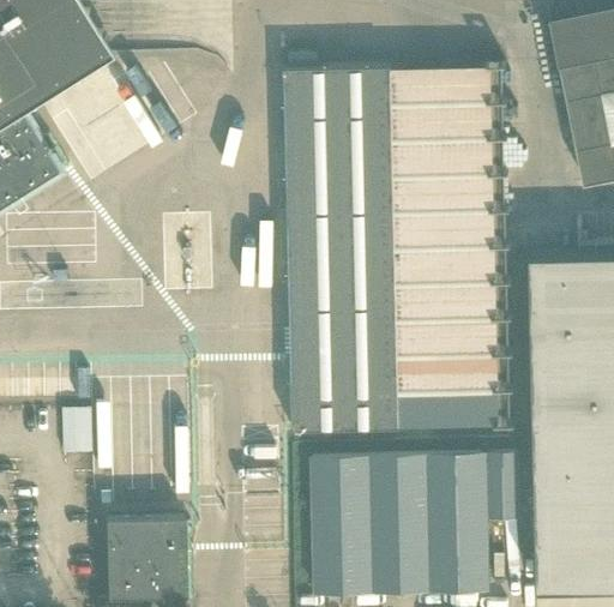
[(0,0),(0,210),(60,172),(24,114),(115,58),(79,0),(0,0)]
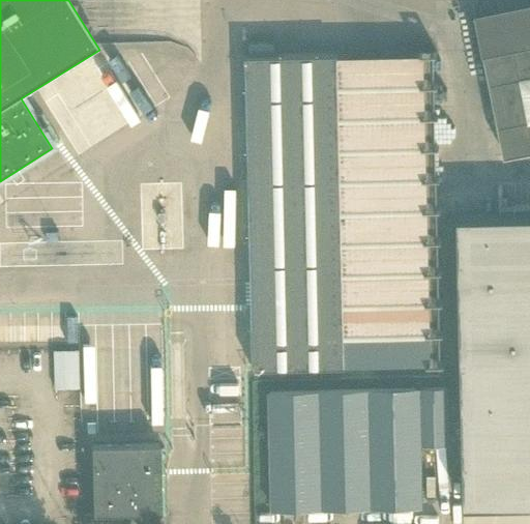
[(529,4),(489,11),(513,158),(529,154),(529,4)]
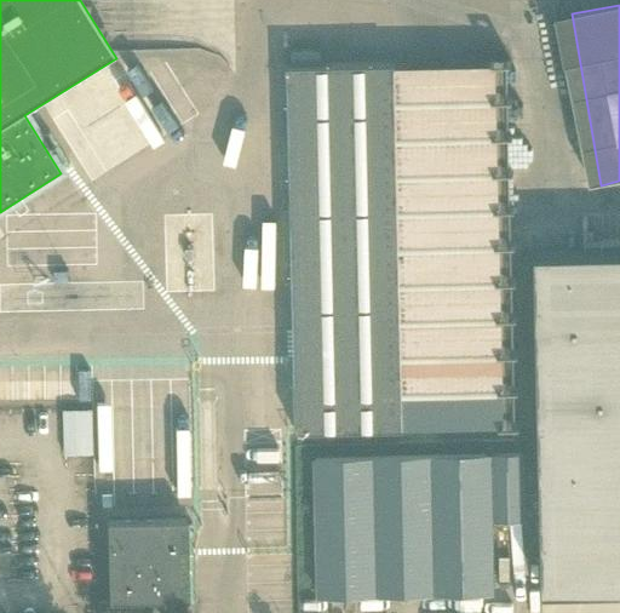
[(395,70),(395,69),(287,72),(294,437),(403,435),(503,433),(494,69),(395,70)]
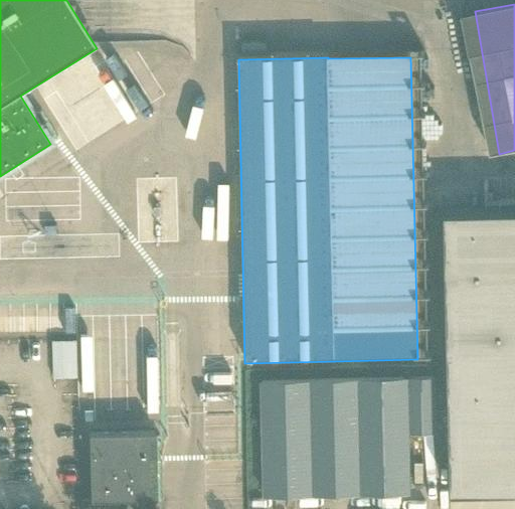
[(514,213),(444,215),(450,497),(450,498),(514,496),(514,213)]
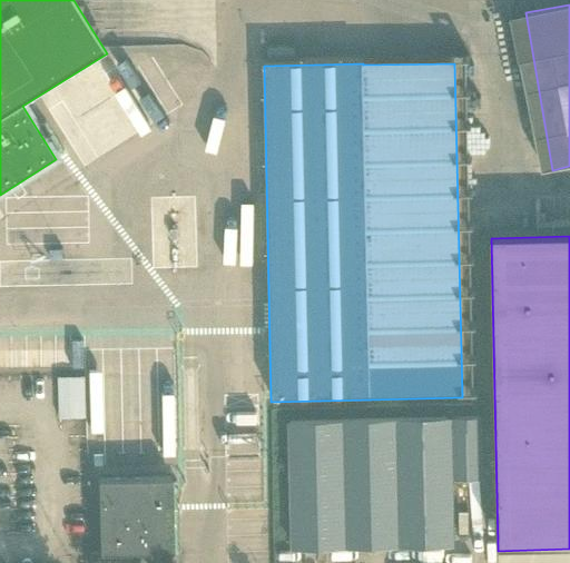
[(60,422),(86,422),(85,381),(60,381),(60,422)]
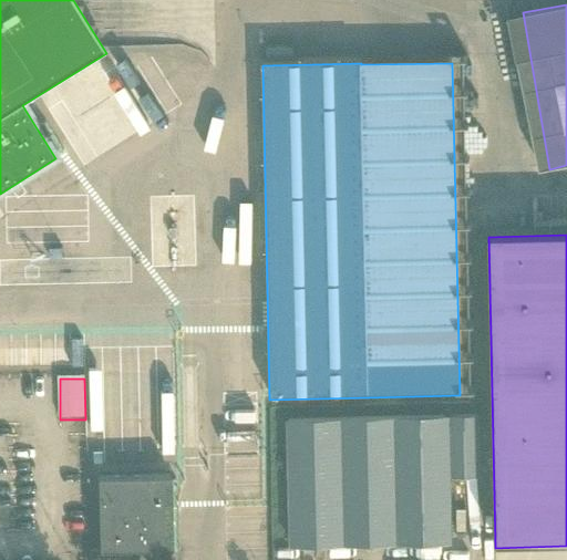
[(480,483),(477,421),(288,425),(290,550),(451,547),(450,483),(480,483)]
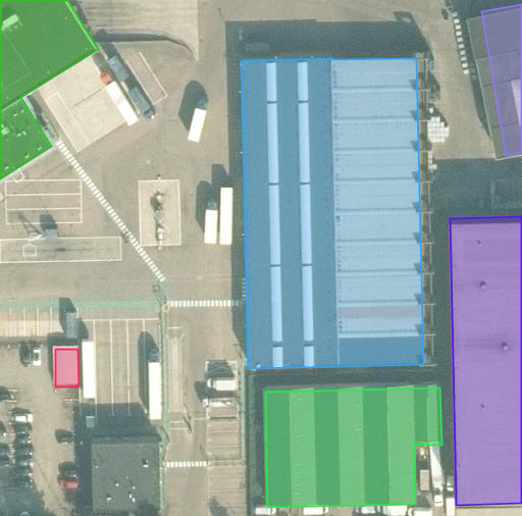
[(156,443),(89,445),(91,511),(157,510),(156,443)]
